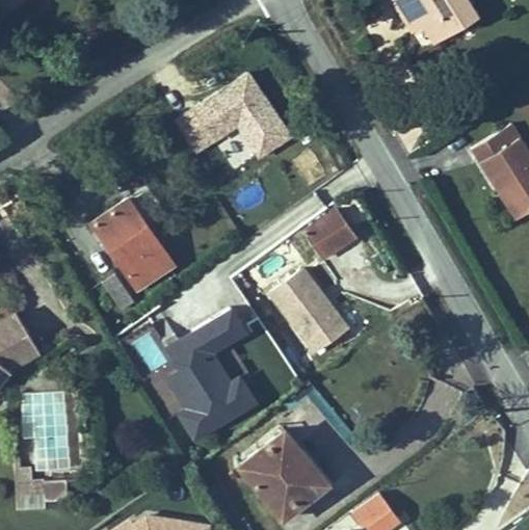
[(0,0),(0,12),(19,0),(0,0)]
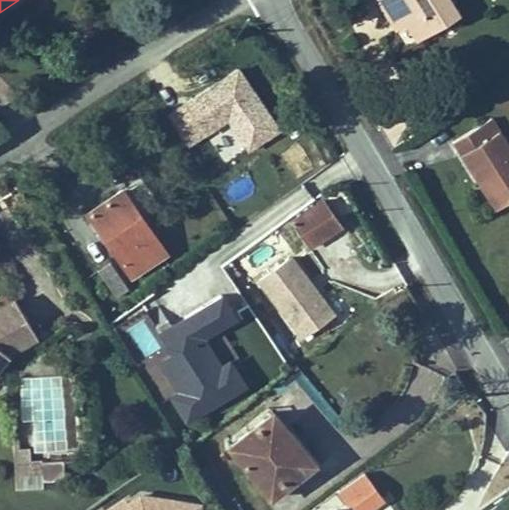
[(390,0),(367,18),(379,34),(388,27),(402,46),(414,63),(453,35),(427,0),(390,0)]
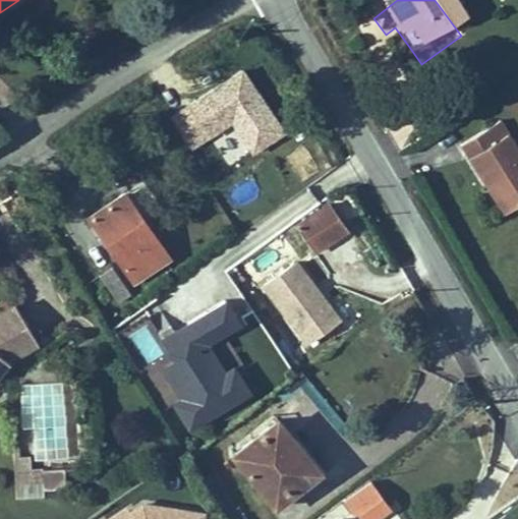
[(395,27),(386,35),(393,45),(400,54),(409,47),(395,27)]
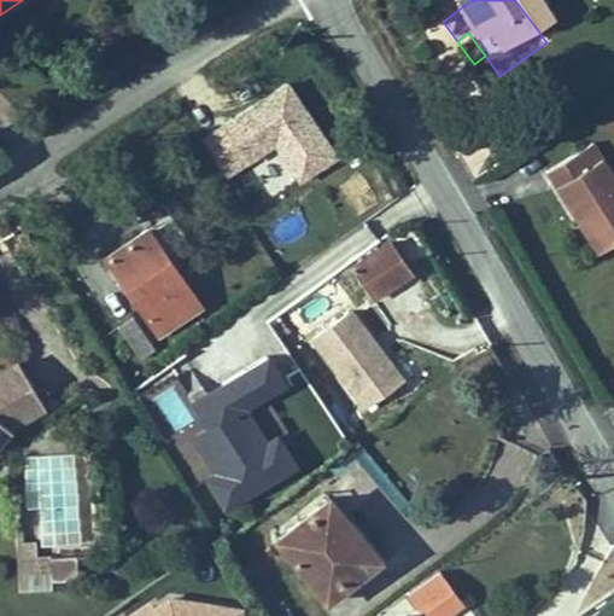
[(349,152),(300,80),(215,137),(239,173),(288,140),(313,176),(349,152)]
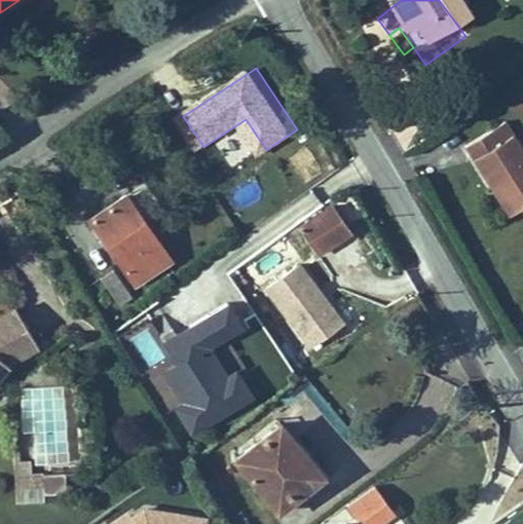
[(522,182),(516,171),(500,146),(461,170),(487,212),(501,236),(522,223),(522,182)]
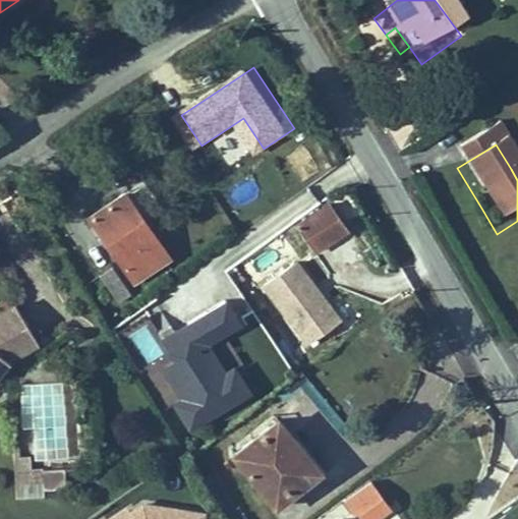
[(172,263),(146,220),(138,226),(123,200),(92,220),(133,287),(172,263)]
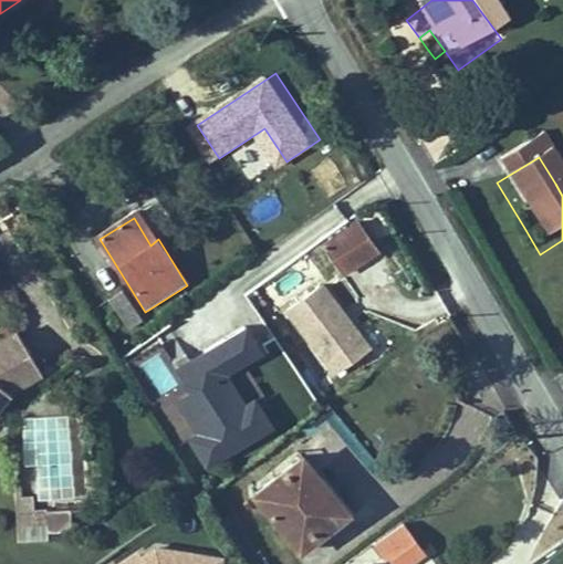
[(386,254),(368,230),(332,254),(352,281),(386,254)]
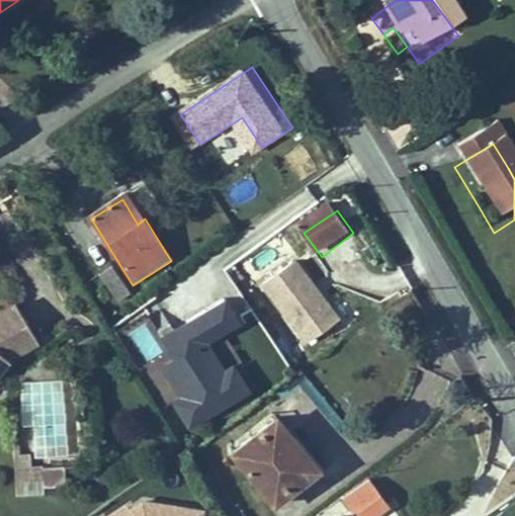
[(339,321),(297,262),(264,285),(306,344),(339,321)]
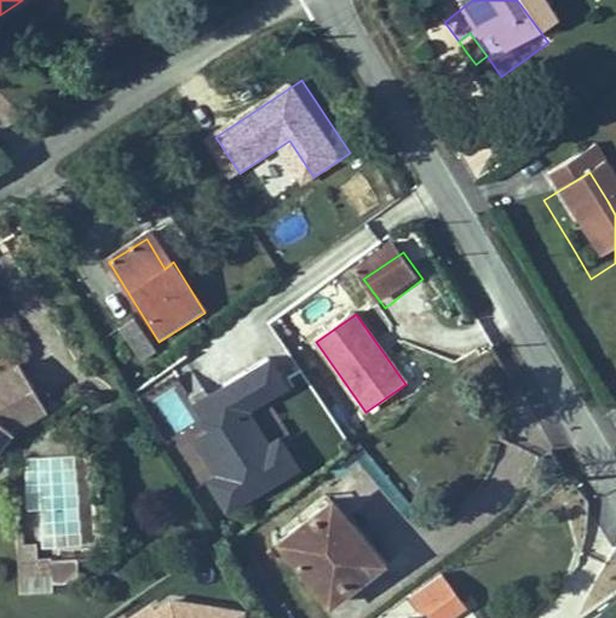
[(159,353),(138,319),(120,328),(140,364),(159,353)]
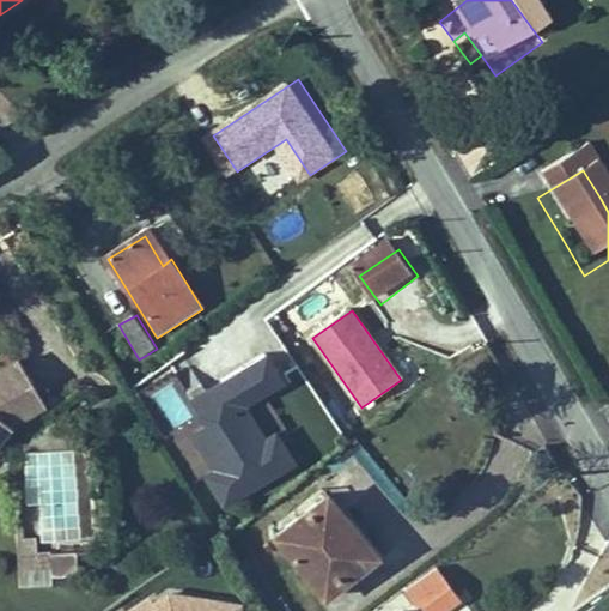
[(292,463),(275,434),(265,440),(243,404),(282,381),(267,355),(193,399),(207,424),(192,433),(214,470),(203,476),(221,506),(292,463)]
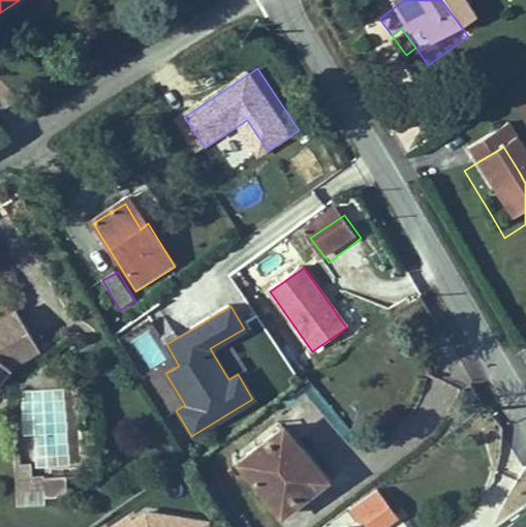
[(0,384),(2,386),(13,370),(41,354),(14,309),(0,317),(0,384)]
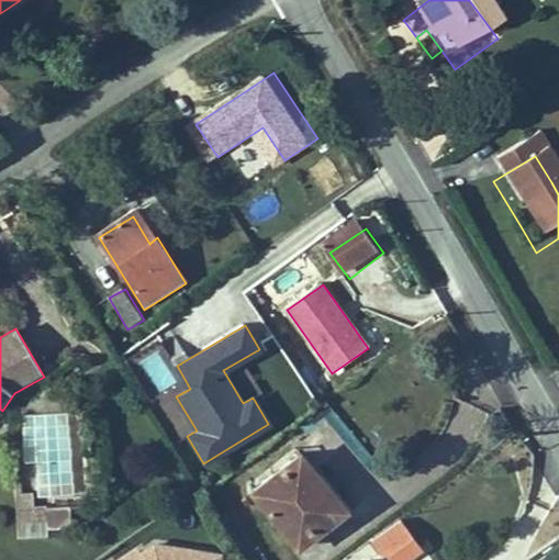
[(189,359),(185,351),(172,359),(177,366),(189,359)]
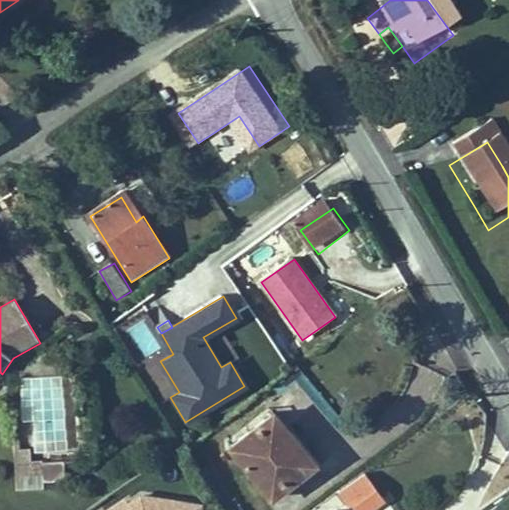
[(297,441),(276,414),(234,447),(274,498),(315,466),(297,441)]
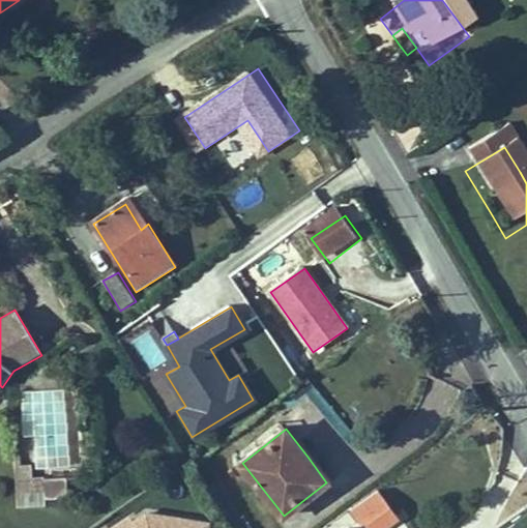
[(23,476),(22,502),(67,505),(68,478),(23,476)]
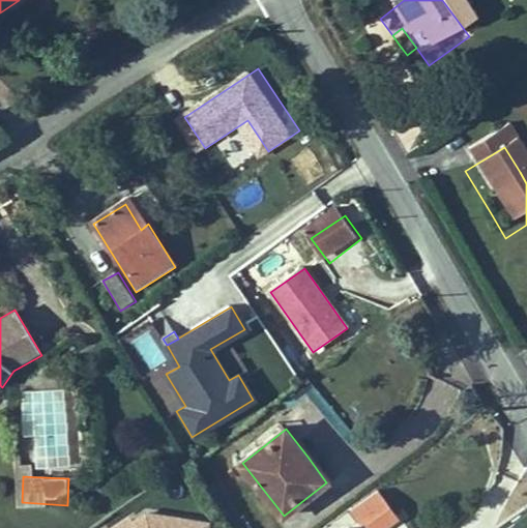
[(397,510),(378,484),(350,504),(368,527),(372,527),(397,510)]
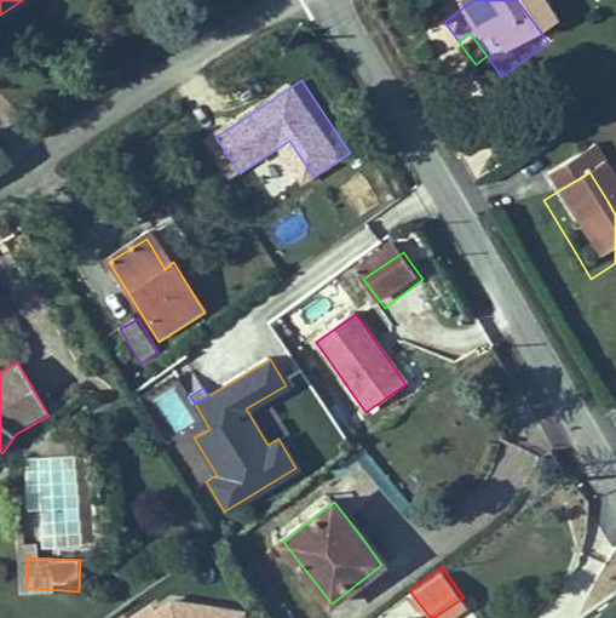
[(224,617),(226,608),(163,601),(148,612),(145,608),(131,617),(224,617)]
